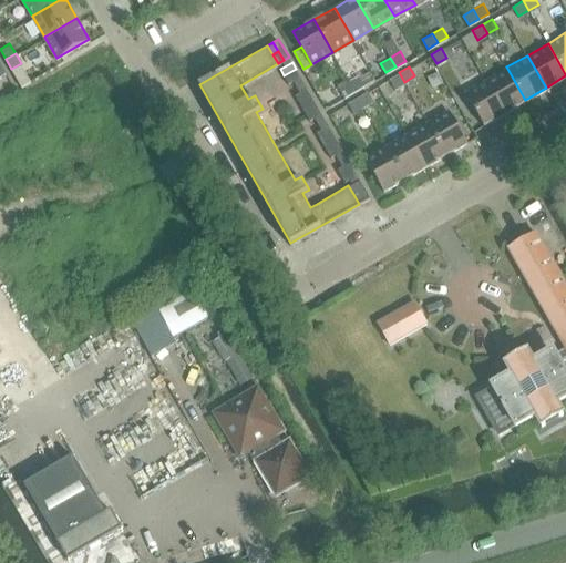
[(525,100),(506,67),(485,79),(504,112),(525,100)]
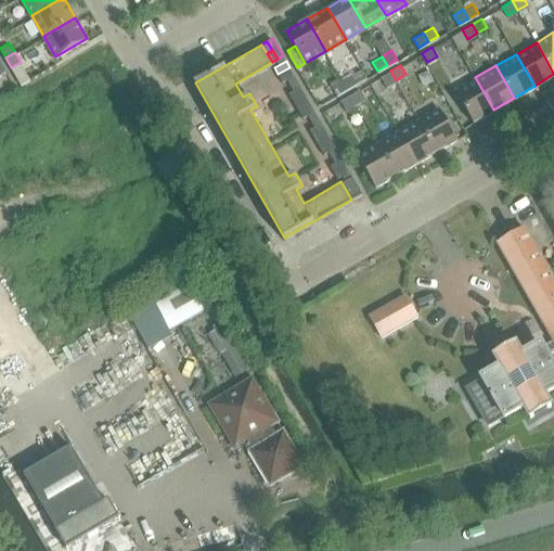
[(278,74),(282,80),(294,74),(290,67),(278,74)]
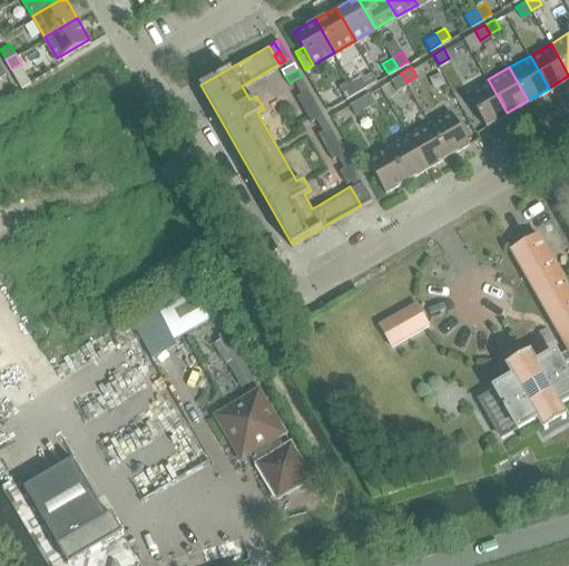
[(406,83),(401,72),(391,78),(396,88),(406,83)]
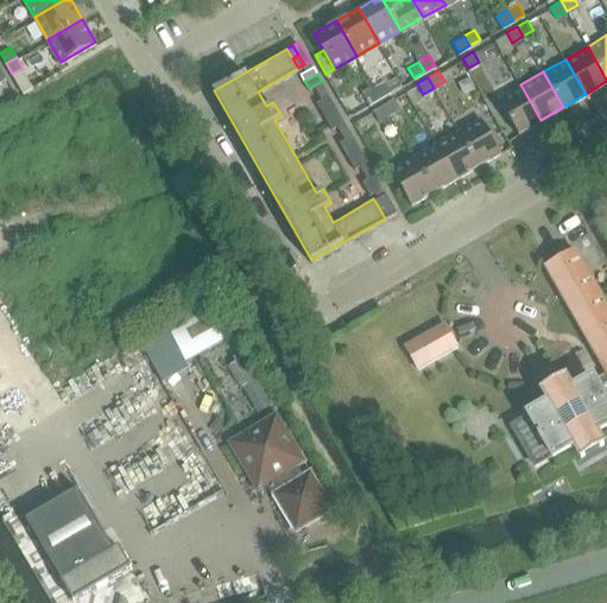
[(374,87),(380,97),(391,90),(385,81),(374,87)]
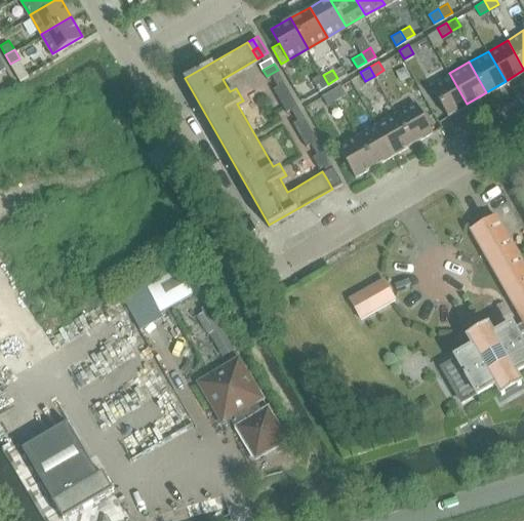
[(467,104),(449,73),(430,84),(447,115),(467,104)]
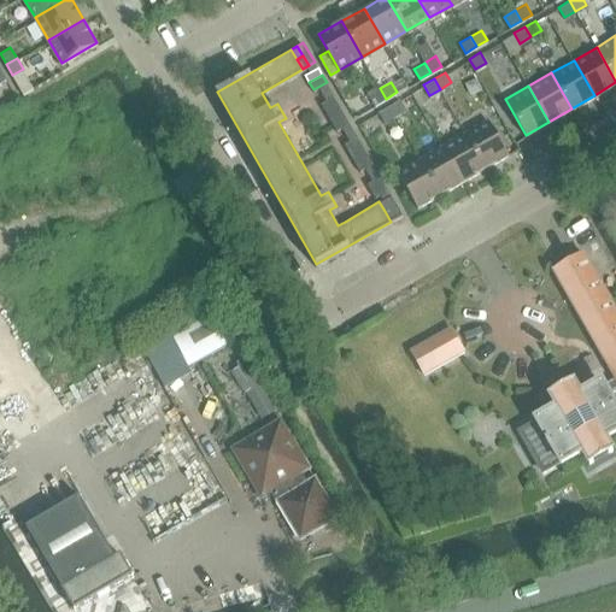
[(386,99),(380,88),(369,94),(375,105),(386,99)]
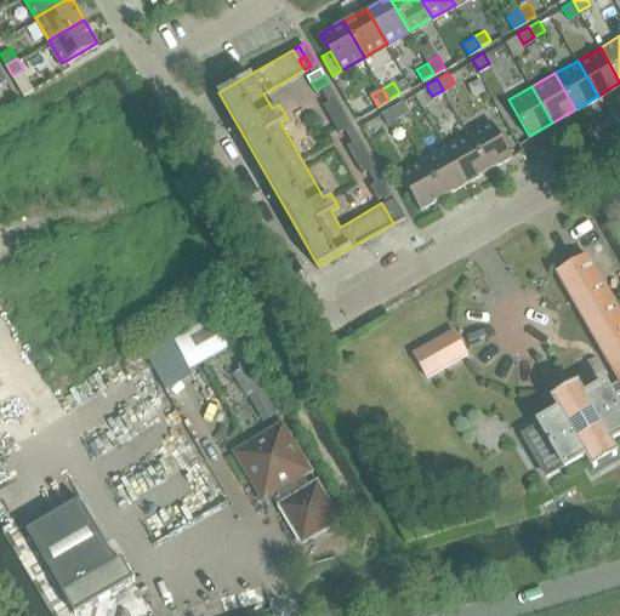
[(340,102),(335,95),(323,102),(326,109),(340,102)]
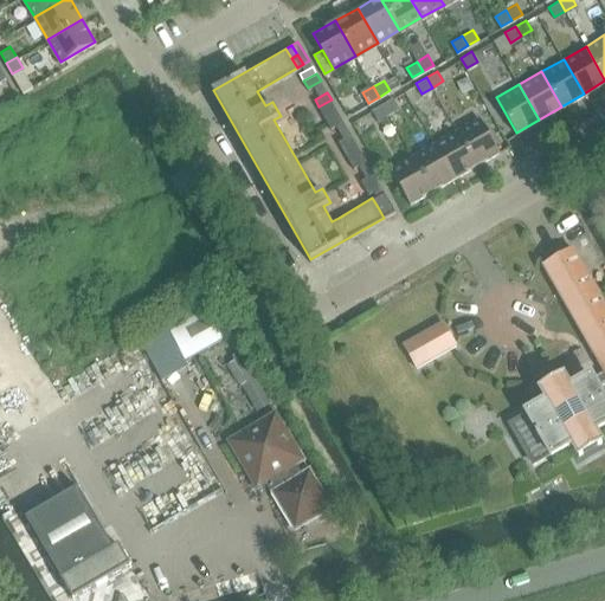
[(383,103),(388,112),(399,107),(393,96),(383,103)]
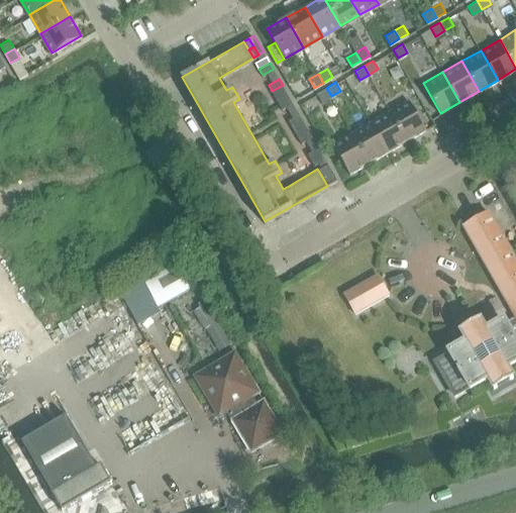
[(275,97),(286,91),(283,85),(272,91),(275,97)]
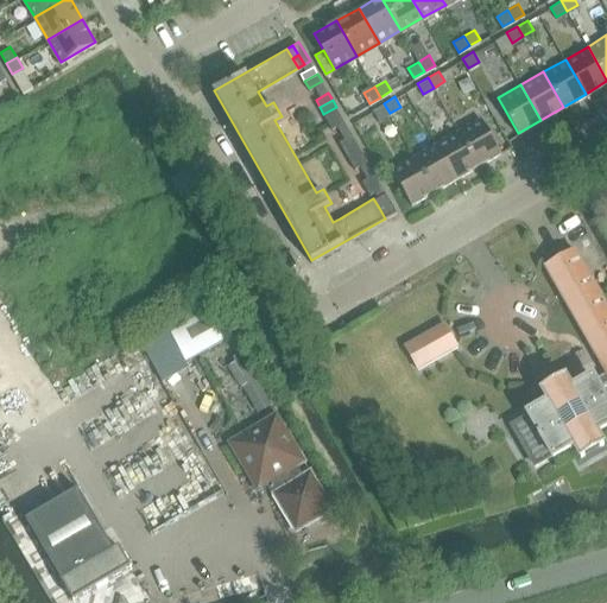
[(390,113),(384,103),(373,109),(379,119),(390,113)]
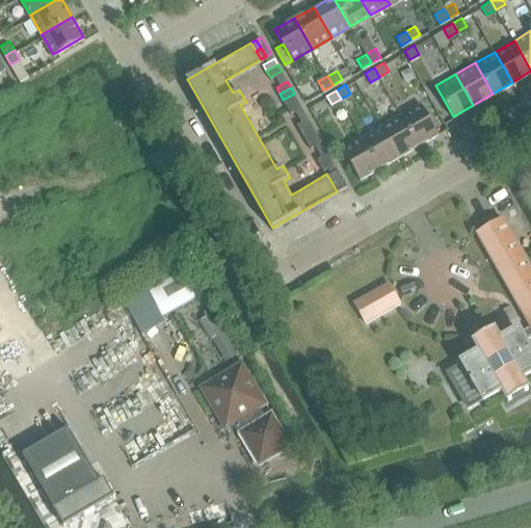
[(297,100),(294,94),(283,100),(287,106),(297,100)]
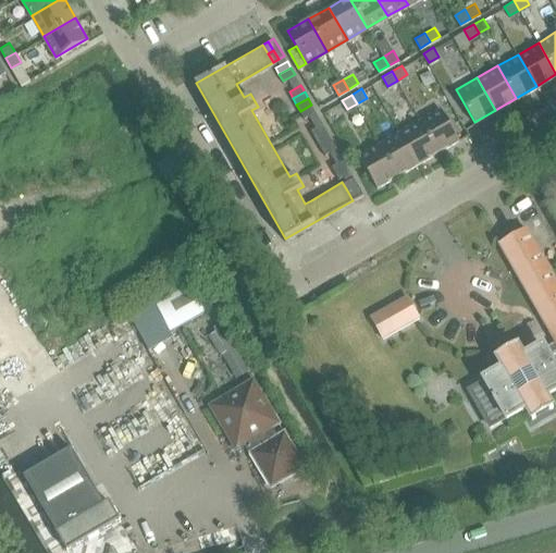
[(311,105),(300,111),(304,117),(316,110),(311,105)]
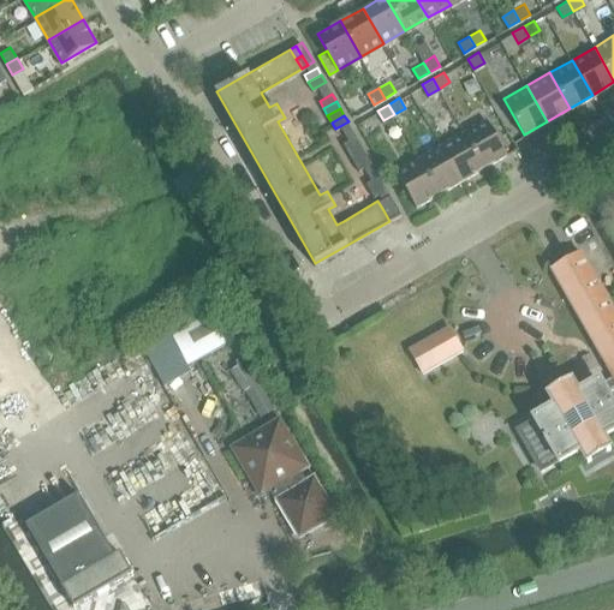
[(464,131),(484,166),(507,153),(487,118),(464,131)]
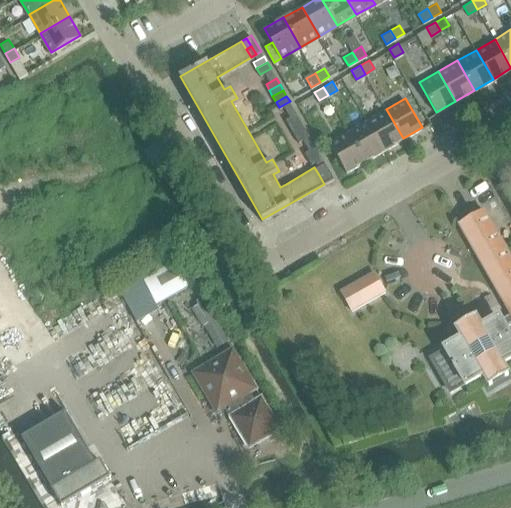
[(367,120),(384,149),(403,138),(386,109),(367,120)]
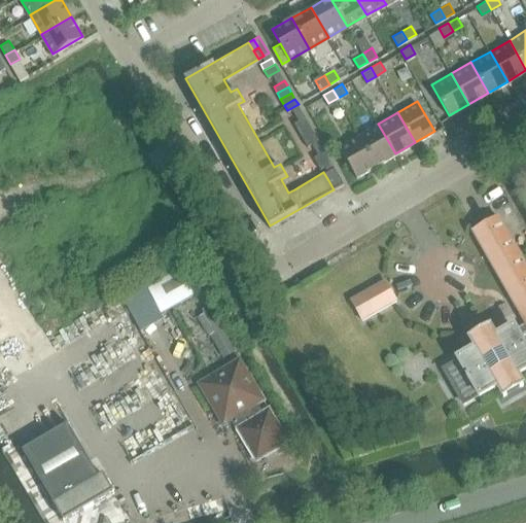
[(305,115),(293,121),(296,128),(308,120),(305,115)]
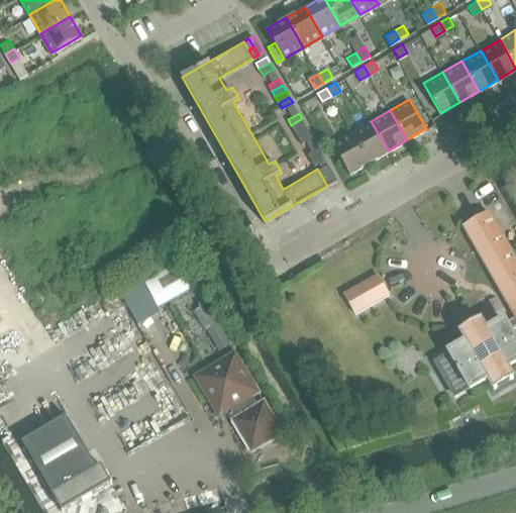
[(291,125),(295,130),(305,124),(302,118),(291,125)]
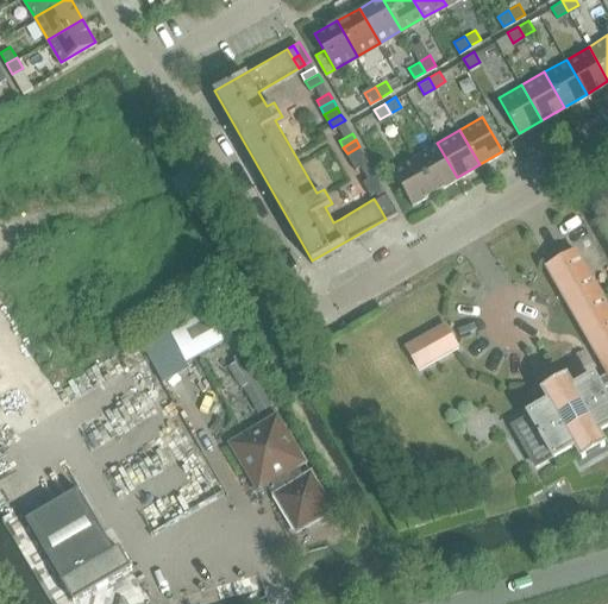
[(457,177),(437,143),(414,155),(434,190),(457,177)]
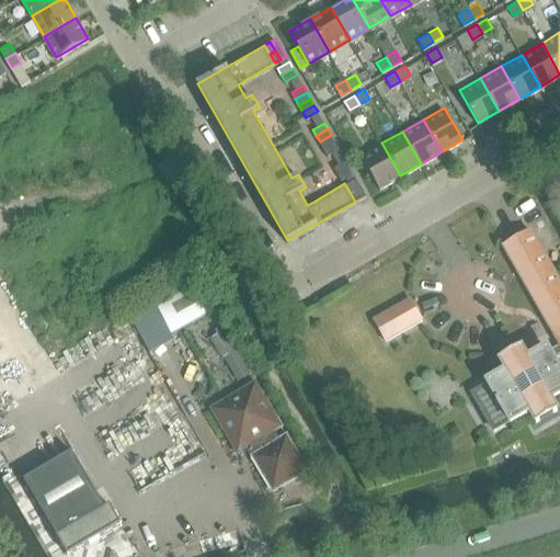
[(320,141),(323,148),(335,141),(331,135),(320,141)]
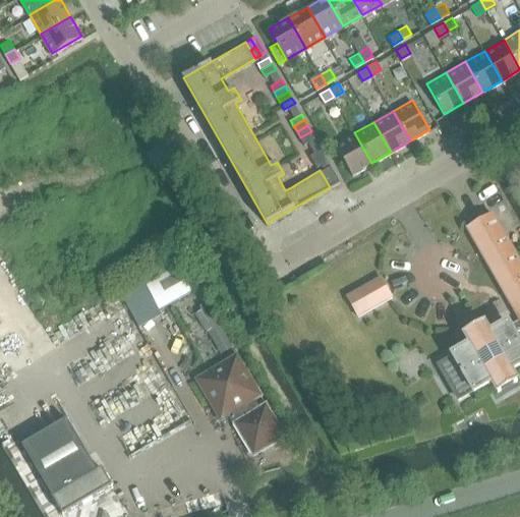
[(311,131),(300,137),(303,144),(314,137),(311,131)]
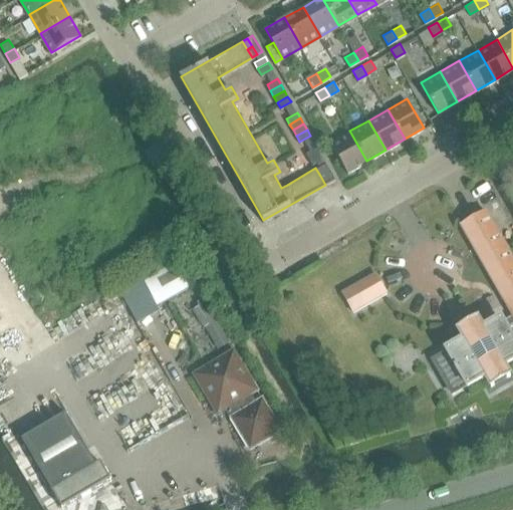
[(366,161),(349,131),(330,143),(347,172),(366,161)]
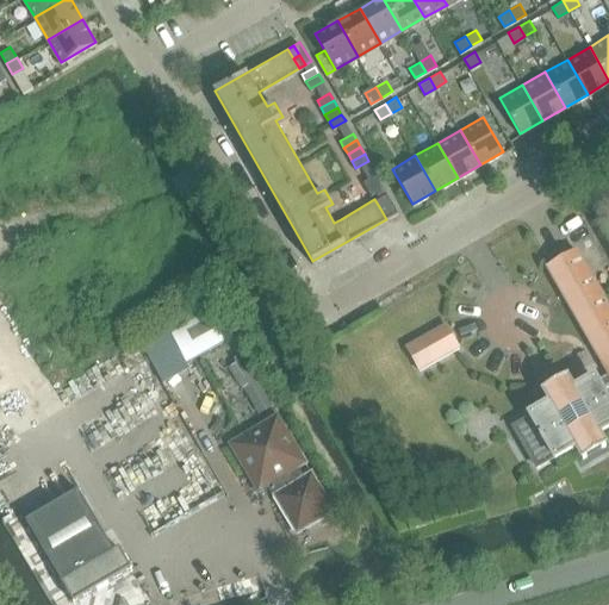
[(366,187),(379,180),(376,173),(362,180),(366,187)]
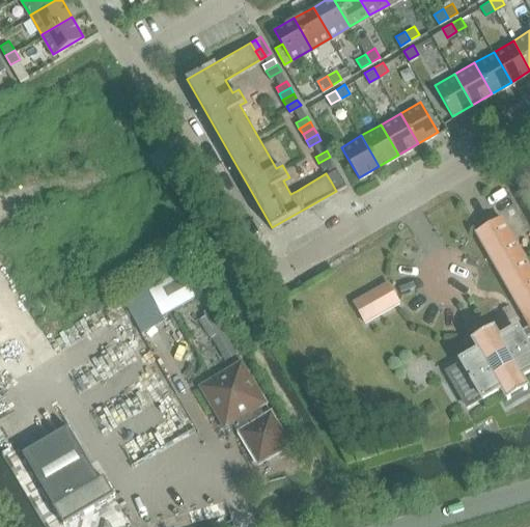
[(318,163),(323,169),(334,163),(330,157),(318,163)]
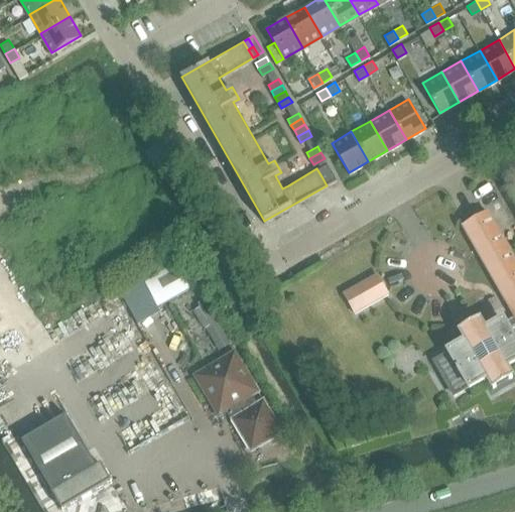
[(322,165),(327,174),(332,182),(337,179),(327,162),(322,165)]
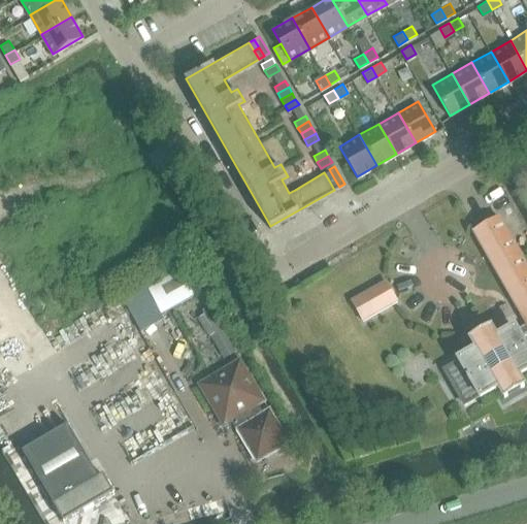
[(334,178),(329,169),(324,172),(329,181),(334,178)]
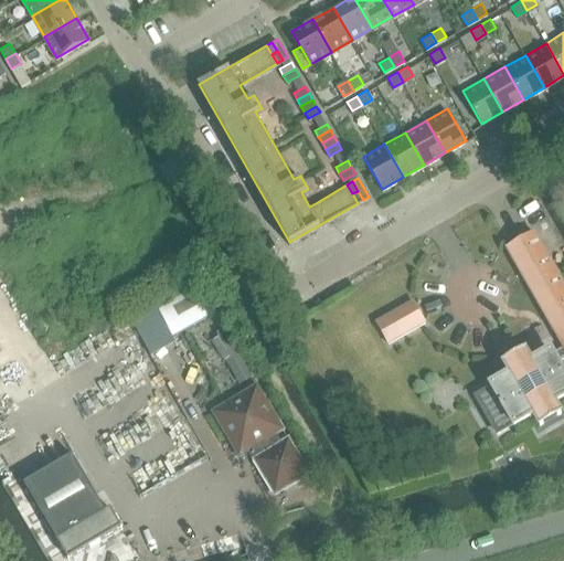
[(363,200),(358,191),(352,193),(358,203),(363,200)]
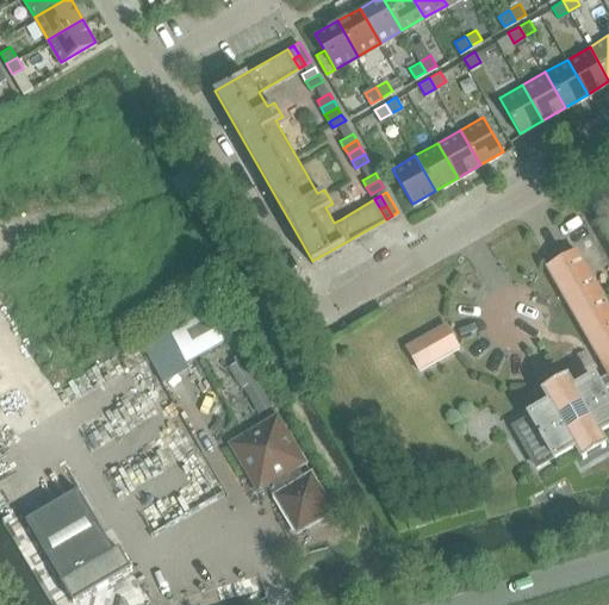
[(515,424),(538,463),(554,454),(555,456),(576,444),(583,455),(606,442),(600,431),(608,425),(608,399),(601,386),(608,381),(608,304),(576,247),(546,264),(608,373),(597,379),(595,375),(575,387),(567,376),(545,390),(551,400),(530,412),(532,415),(515,424)]
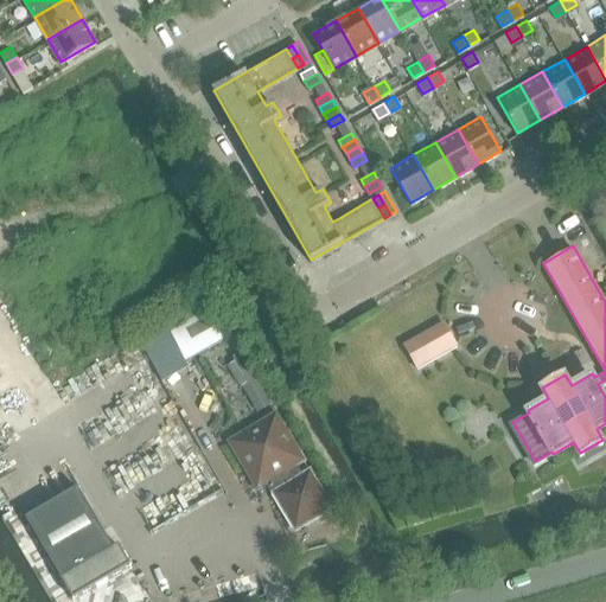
[(210,302),(167,326),(185,357),(228,333),(210,302)]
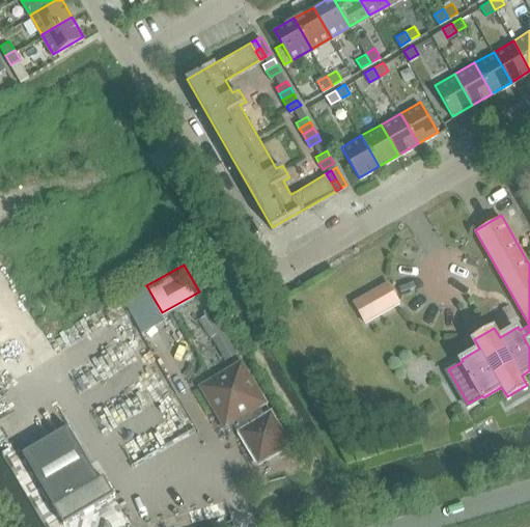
[(353,300),(364,320),(399,300),(388,280),(353,300)]
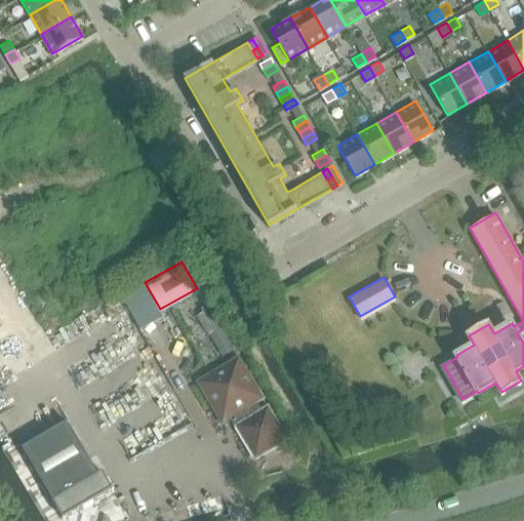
[(263,397),(238,355),(197,379),(222,422),(231,415),(254,456),(287,437),(268,404),(259,409),(255,401),(263,397)]
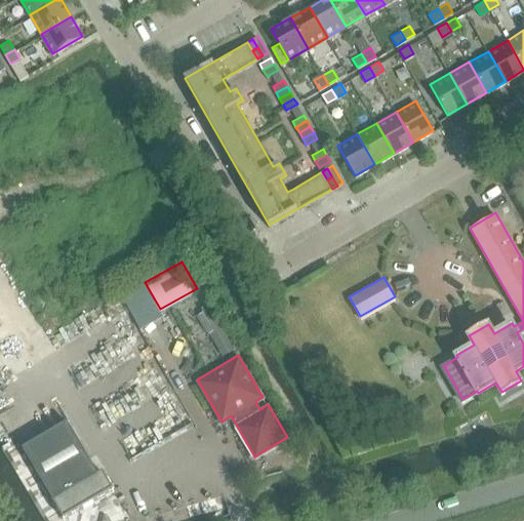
[(22,446),(62,514),(63,517),(67,515),(109,489),(113,487),(111,485),(112,484),(105,473),(104,473),(103,470),(98,472),(68,419),(22,446)]
